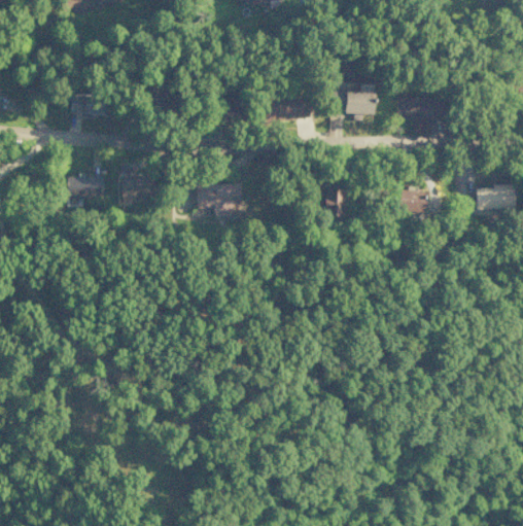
[(94,0),(63,0),(63,5),(93,9),(94,0)]
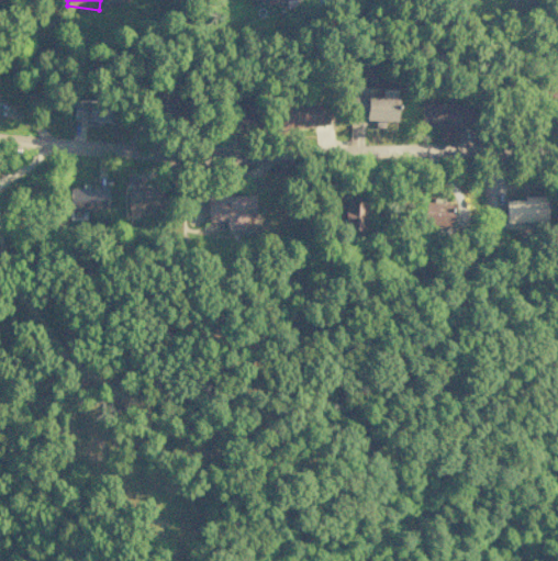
[(354,114),(368,114),(368,121),(399,121),(400,99),(355,98),(354,114)]
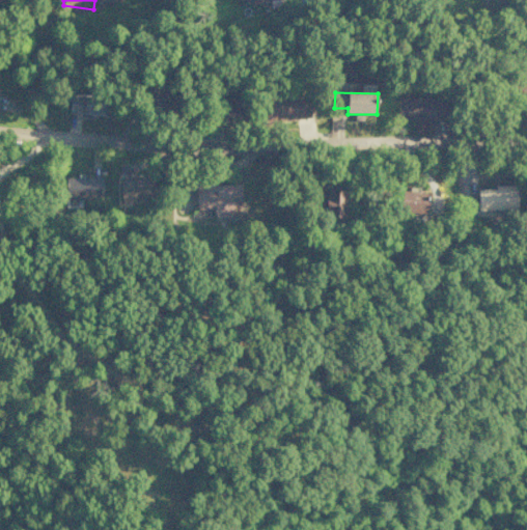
[(105,96),(73,94),(72,113),(105,114),(105,96)]
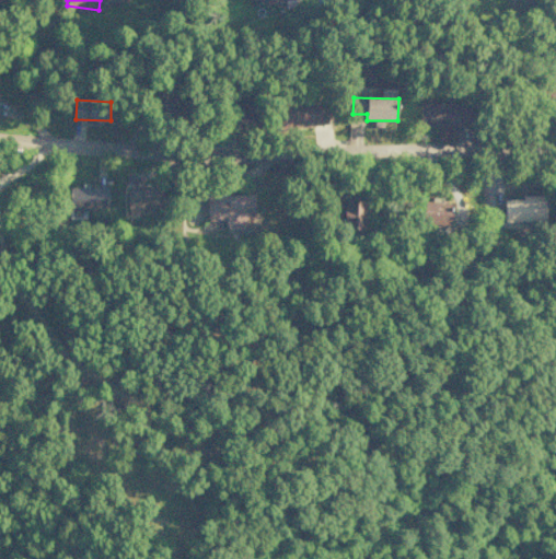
[(281,105),(284,129),(331,124),(328,101),(281,105)]
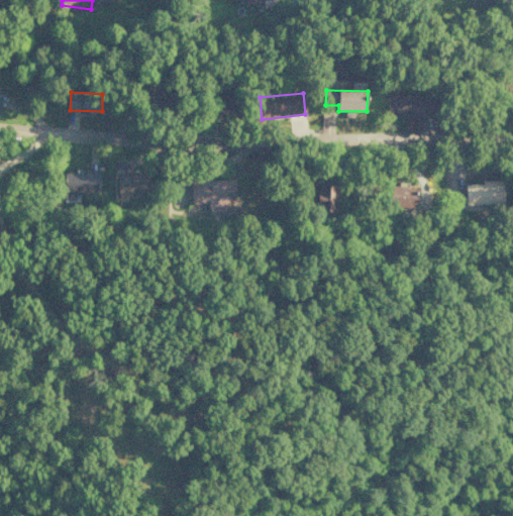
[(389,95),(390,118),(436,117),(435,95),(389,95)]
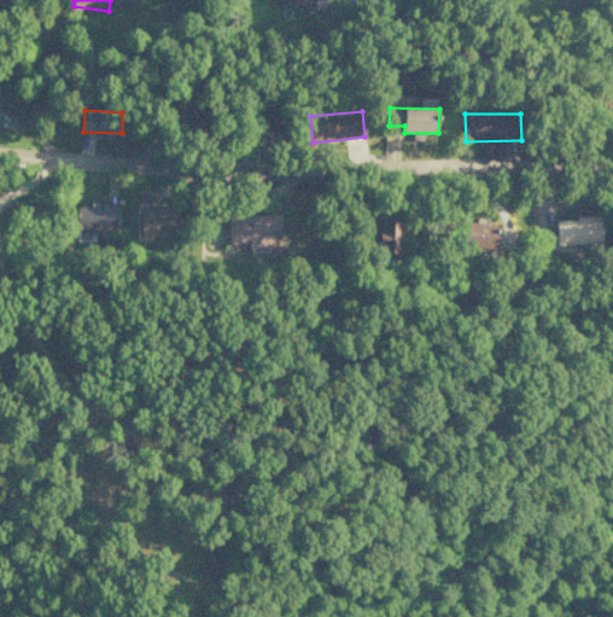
[(142,205),(144,230),(162,230),(162,236),(182,234),(181,204),(142,205)]
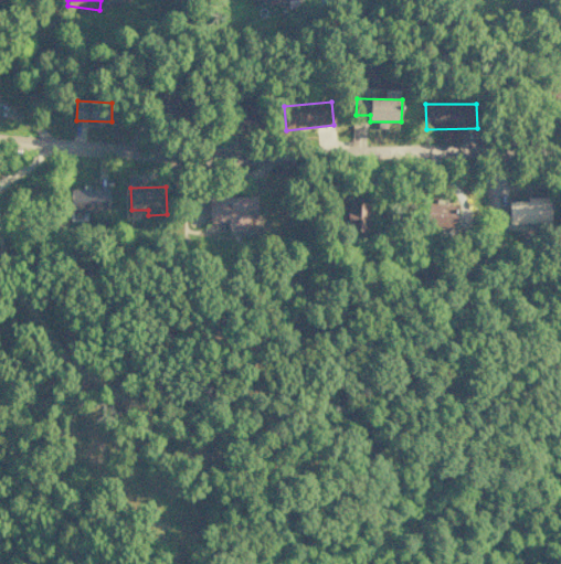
[(72,212),(112,212),(112,190),(72,190),(72,212)]
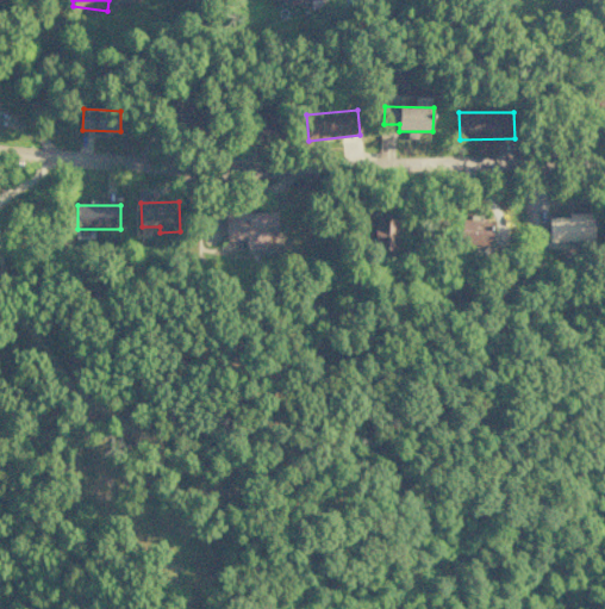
[(399,252),(398,211),(375,212),(376,252),(399,252)]
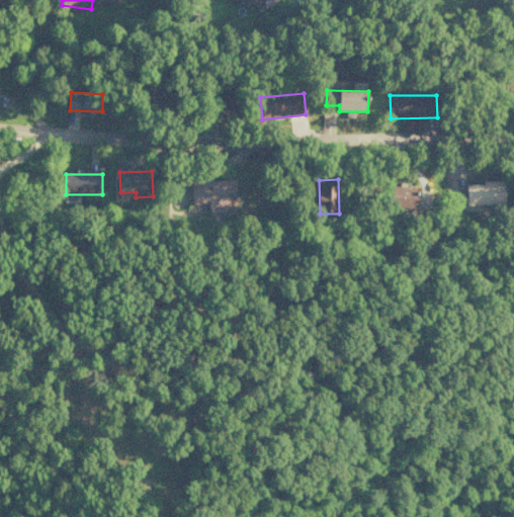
[(238,202),(237,180),(193,182),(193,204),(210,204),(210,213),(230,212),(230,203),(238,202)]
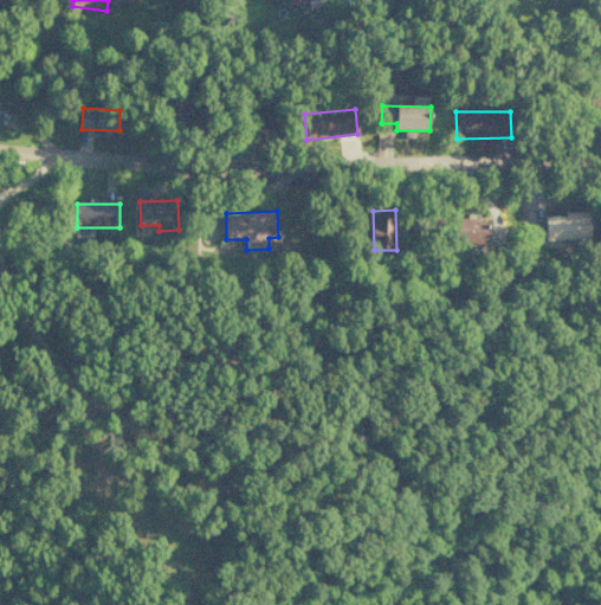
[(592,213),(548,214),(548,240),(592,239),(592,213)]
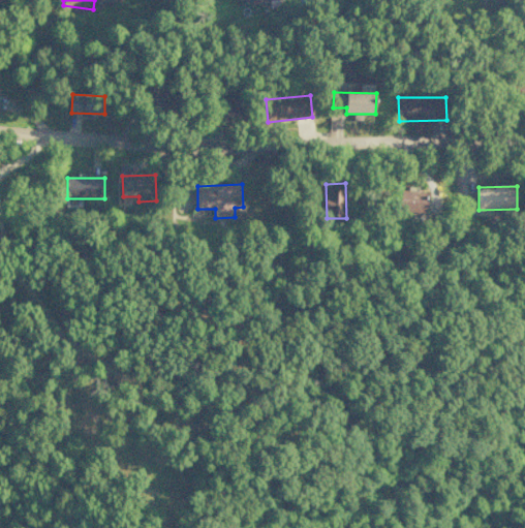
[(428,191),(404,191),(403,212),(427,213),(428,191)]
